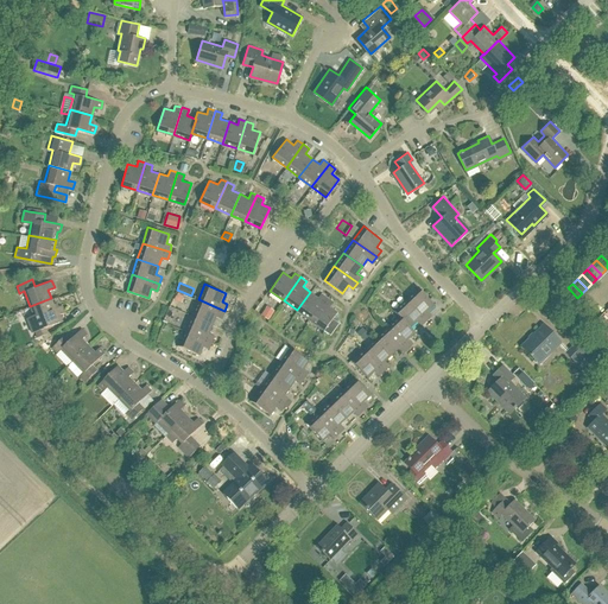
[(406,298),(426,319),(431,313),(428,310),(434,303),(418,287),(406,298)]
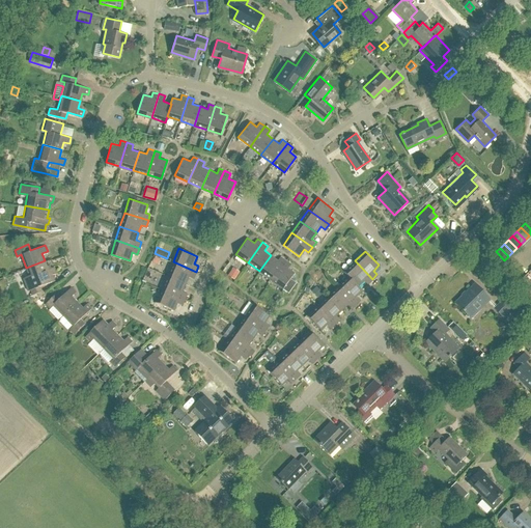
[(271,279),(285,259),(280,255),(277,259),(271,255),(259,271),(271,279)]
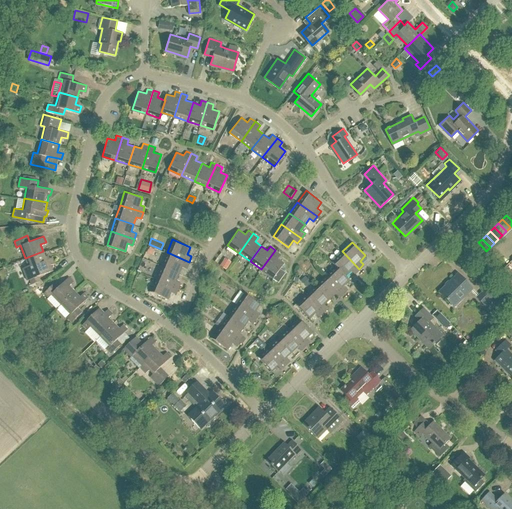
[(275,250),(261,269),(272,277),(279,282),(286,271),(280,267),(284,262),(277,257),(280,253),(275,250)]
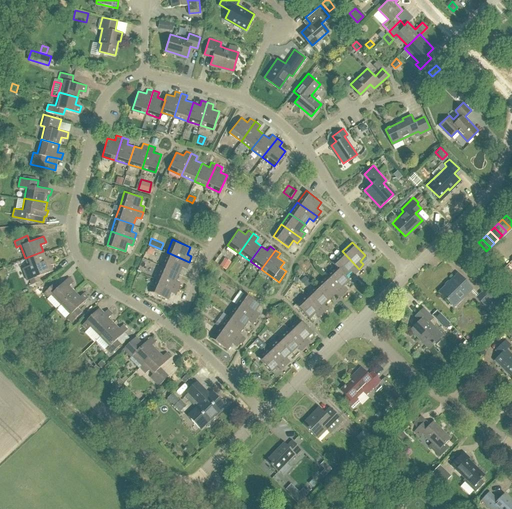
[(43,251),(25,258),(28,266),(23,268),(27,279),(29,278),(31,283),(40,280),(38,274),(53,268),(51,263),(53,262),(51,256),(46,258),(43,251)]
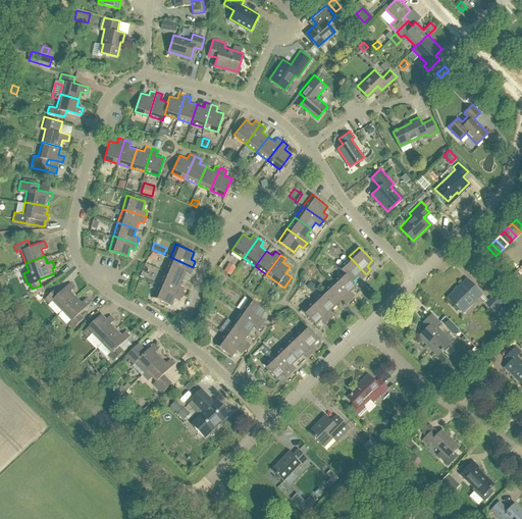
[(361,278),(366,274),(349,256),(338,266),(343,270),(352,279),(357,274),(361,278)]
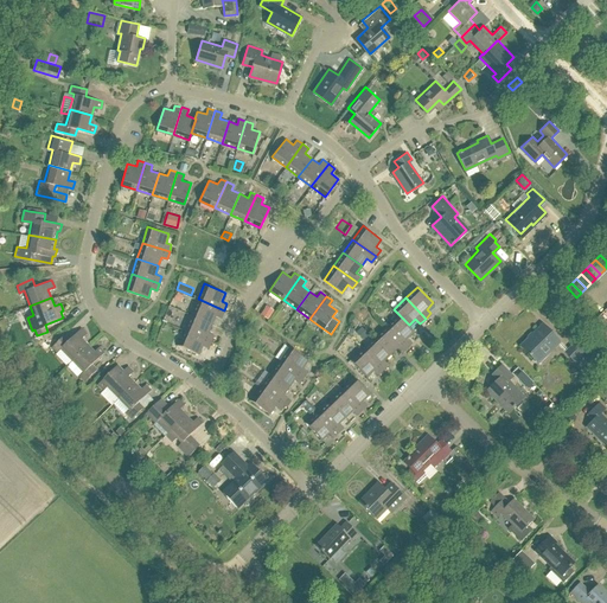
[(221,318),(224,310),(198,299),(191,314),(212,324),(216,315),(221,318)]
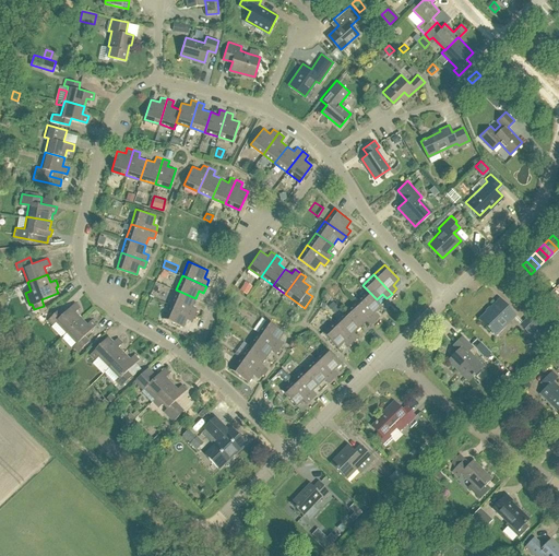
[(247,293),(252,285),(245,281),(240,288),(247,293)]
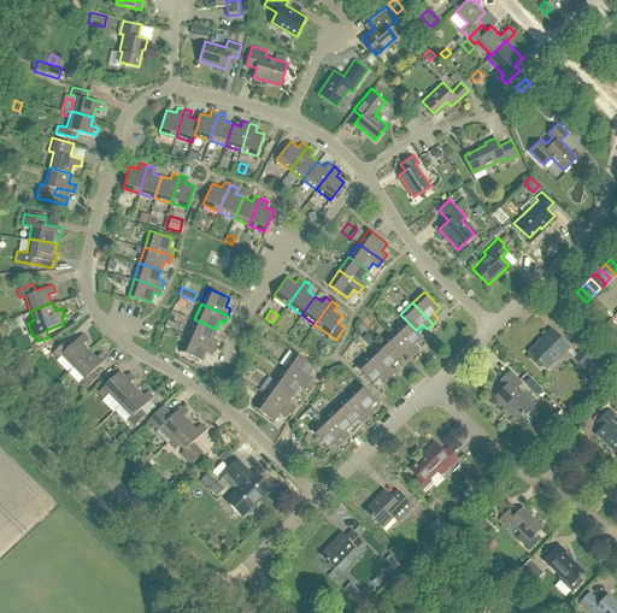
[(212,337),(216,329),(194,319),(188,335),(215,346),(217,340),(212,337)]
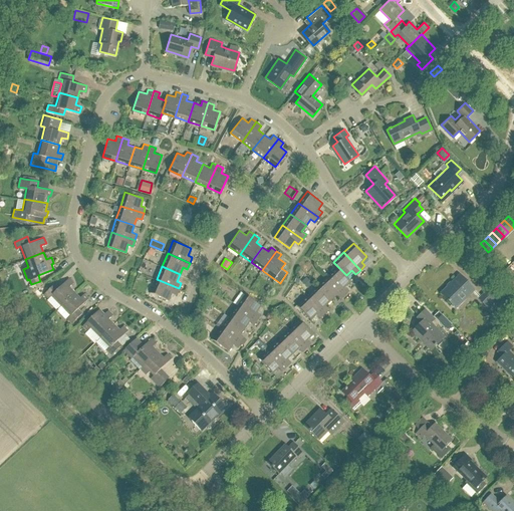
[(350,279),(346,275),(337,266),(327,276),(344,293),(347,290),(348,289),(345,285),(350,280),(350,279)]
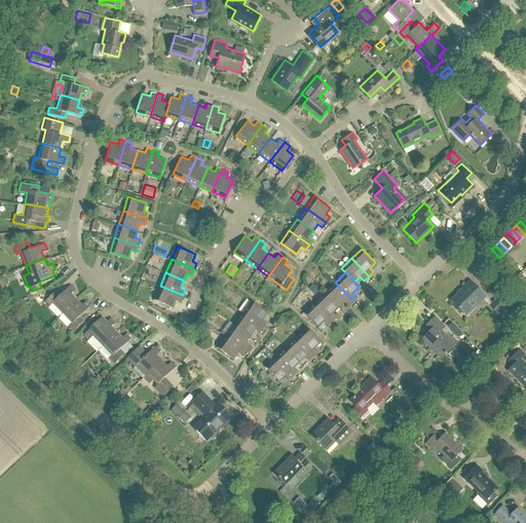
[(465,313),(485,295),(471,278),(451,298),(465,313)]
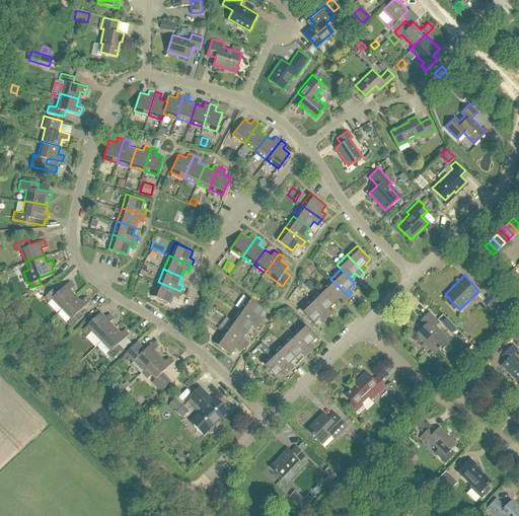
[(304,282),(310,288),(314,284),(309,278),(304,282)]
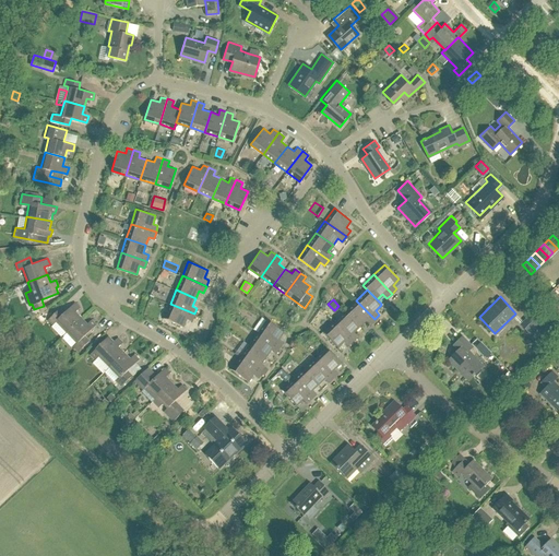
[(369,323),(375,319),(356,300),(345,310),(359,326),(366,320),(369,323)]
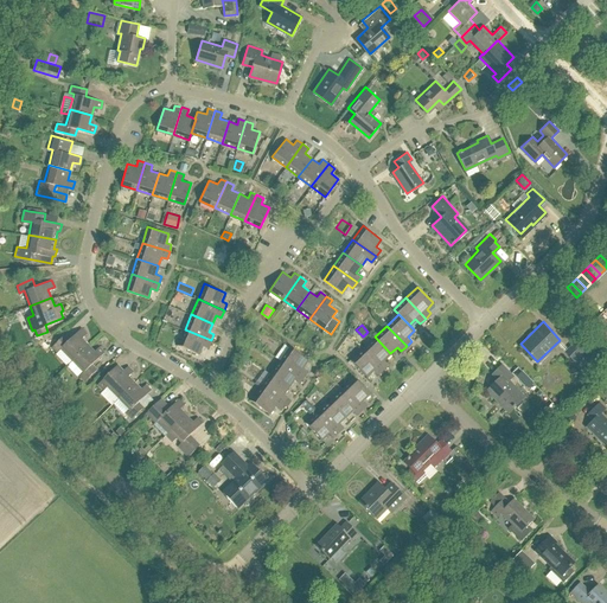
[(71,359),(88,344),(82,337),(87,332),(81,327),(69,339),(63,334),(51,346),(57,351),(61,347),(71,359)]
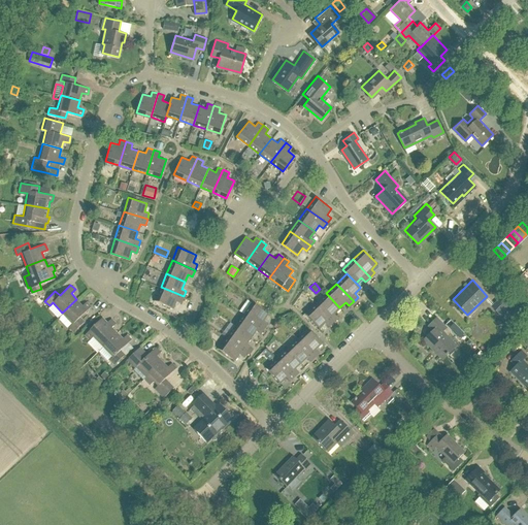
[(180,302),(184,296),(161,287),(155,299),(173,307),(176,300),(180,302)]
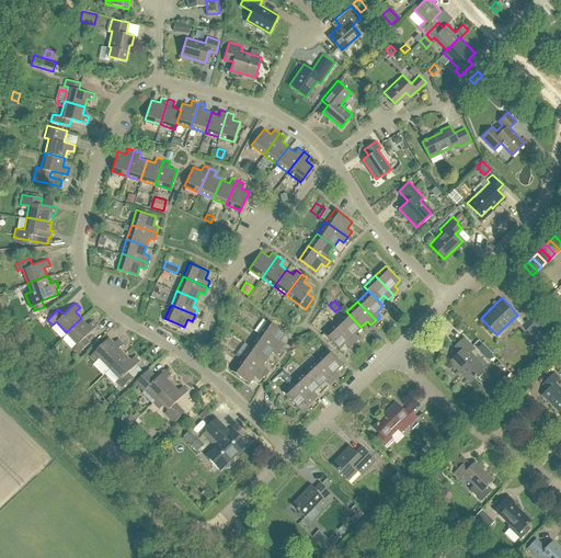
[(44,322),(49,317),(44,311),(38,317),(44,322)]
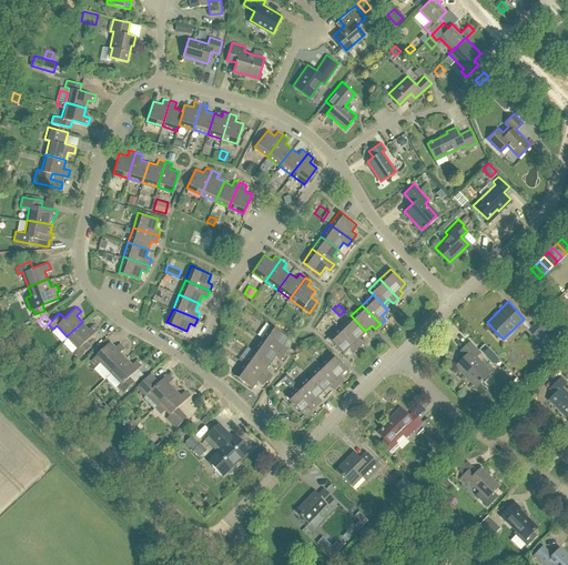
[(359,336),(365,331),(351,315),(340,326),(358,345),(363,341),(359,336)]
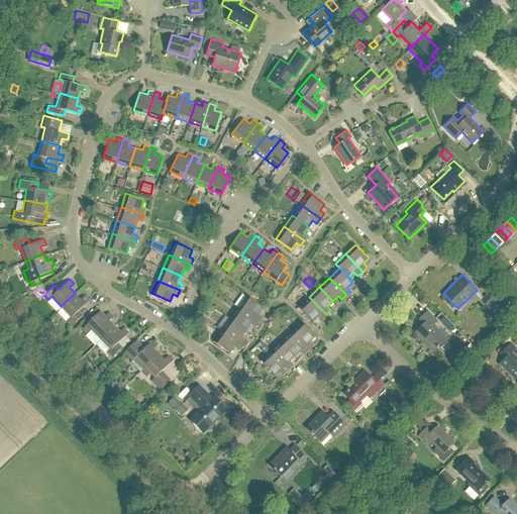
[(491,290),(482,299),(487,304),(497,296),(491,290)]
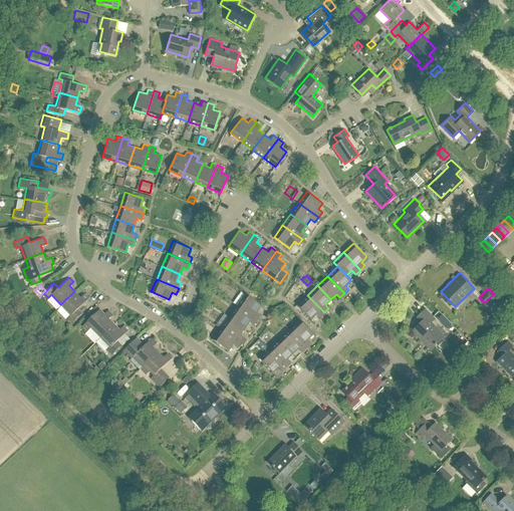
[(74,291),(60,304),(70,314),(67,317),(71,321),(81,312),(77,307),(88,297),(83,292),(79,296),(74,291)]
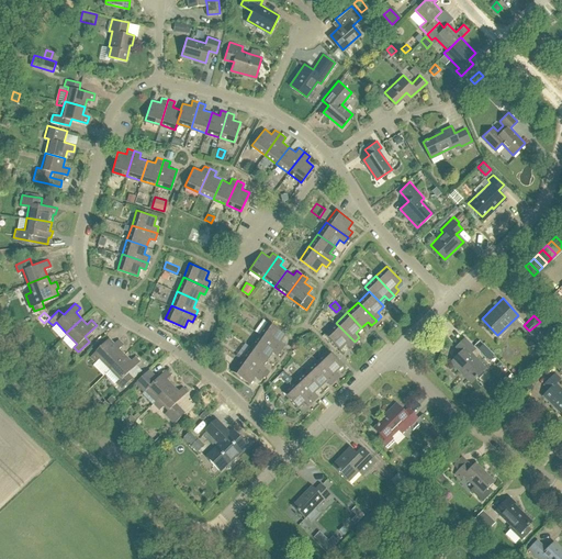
[(259,333),(280,348),(284,343),(280,339),(284,333),(268,321),(259,333)]
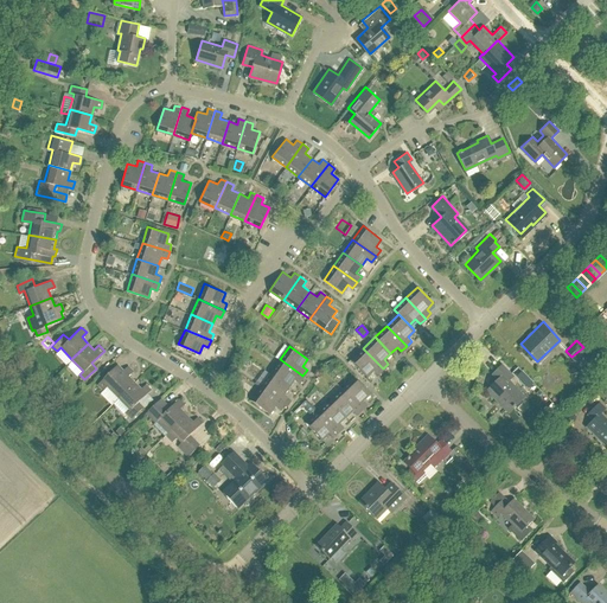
[(377,373),(383,369),(363,348),(351,359),(352,361),(366,376),(374,370),(377,373)]
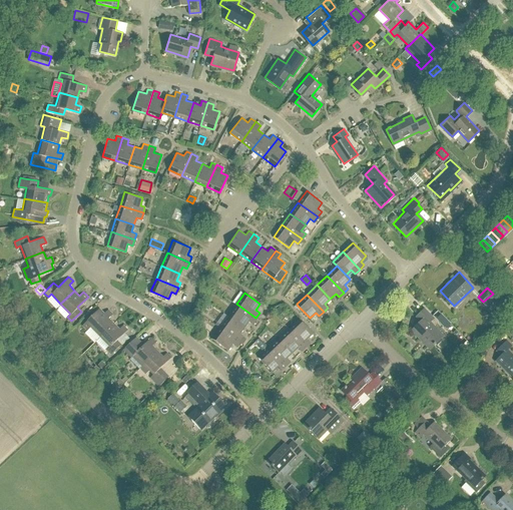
[(254,321),(255,318),(236,304),(228,316),(243,327),(248,320),(252,323),(254,321)]
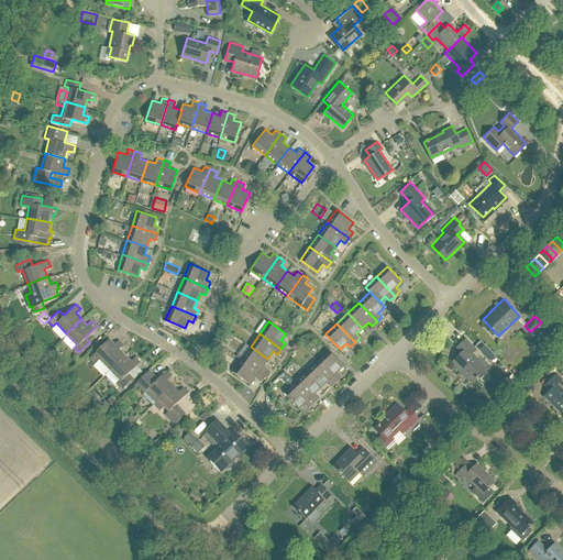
[(308,333),(301,340),(307,344),(312,339),(308,333)]
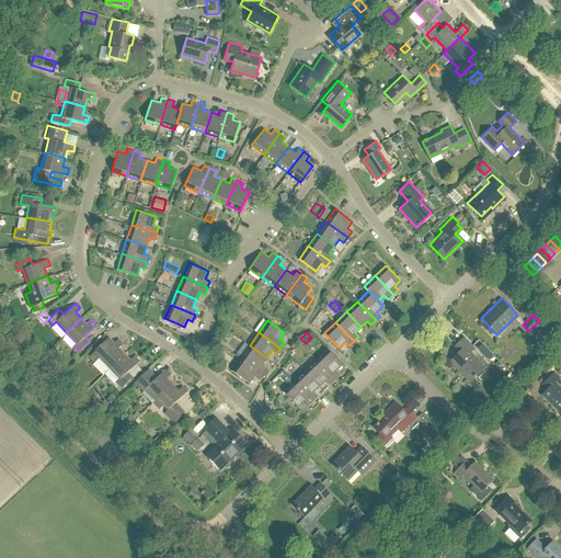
[(470,379),(484,366),(469,351),(473,346),(464,336),(455,344),(460,349),(449,359),(470,379)]
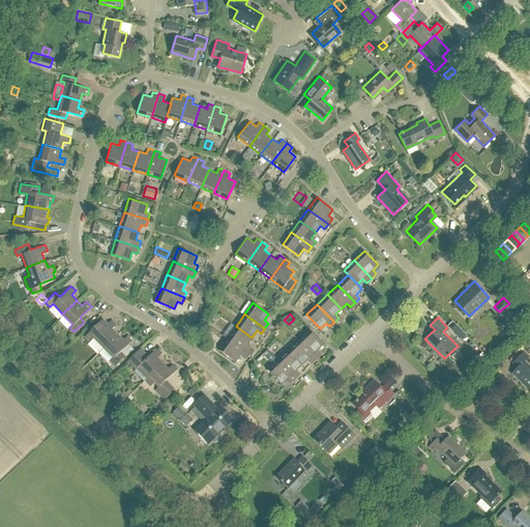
[(104,347),(117,332),(112,327),(116,323),(112,318),(107,323),(102,318),(86,334),(90,340),(93,337),(104,347)]
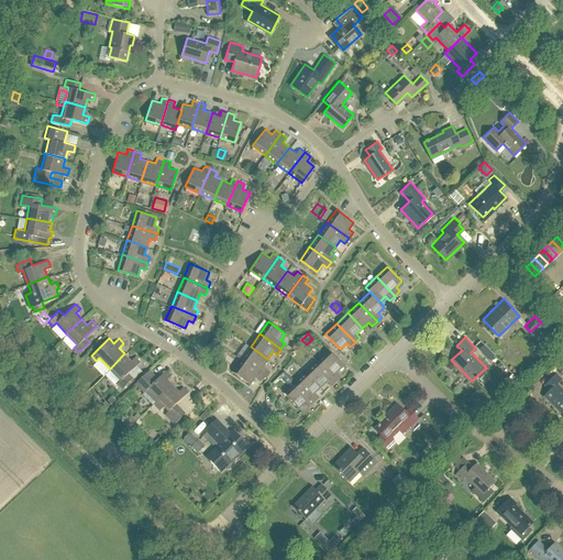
[(483,342),(477,348),(489,359),(494,354),(483,342)]
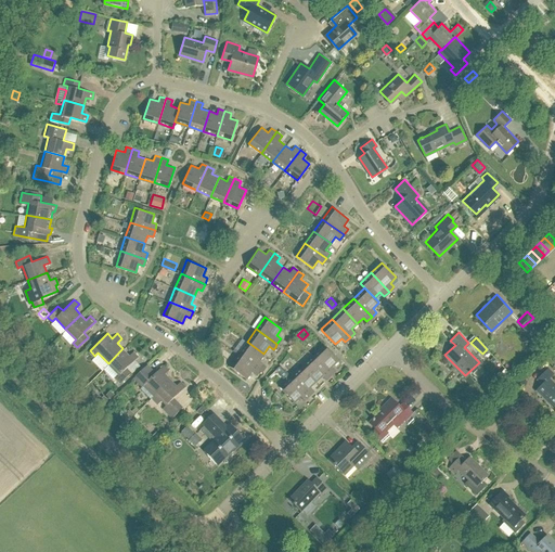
[(218,348),(221,344),(216,339),(213,344),(218,348)]
